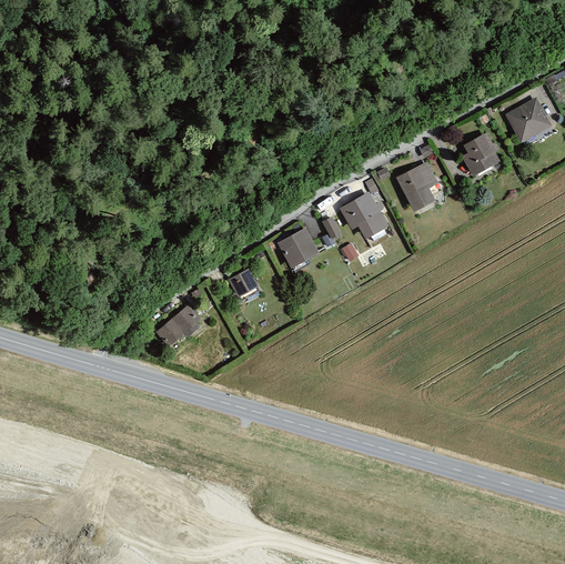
[(536,98),(505,116),(522,143),(553,126),(536,98)]
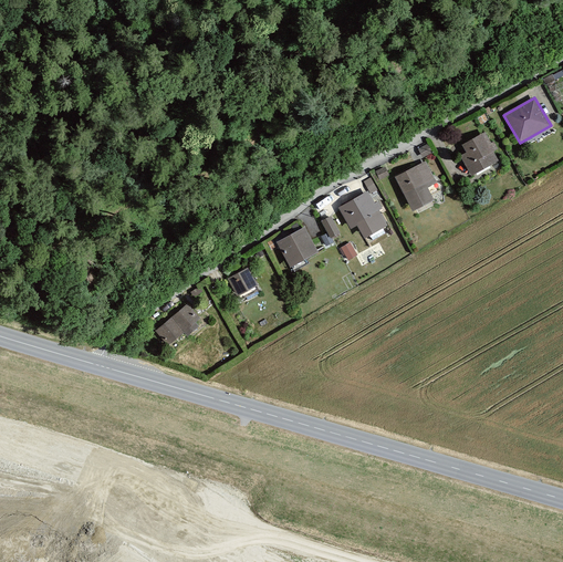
[(467,149),(458,154),(470,177),(499,163),(483,132),(464,142),(467,149)]
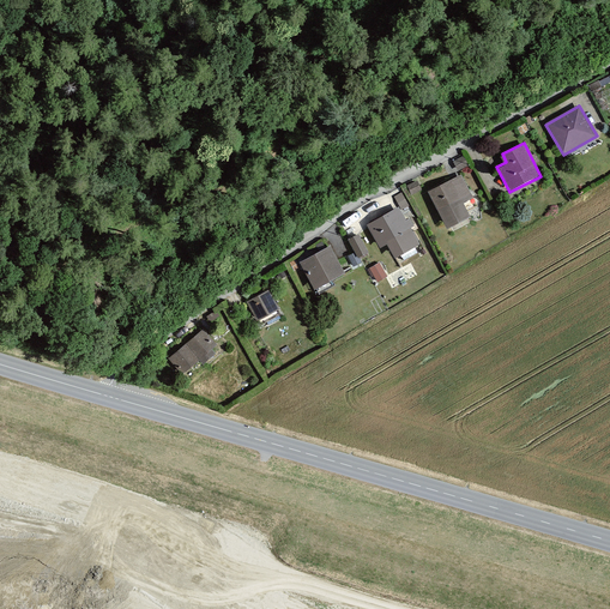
[(460,174),(428,192),(450,230),(471,217),(464,205),(475,198),(460,174)]
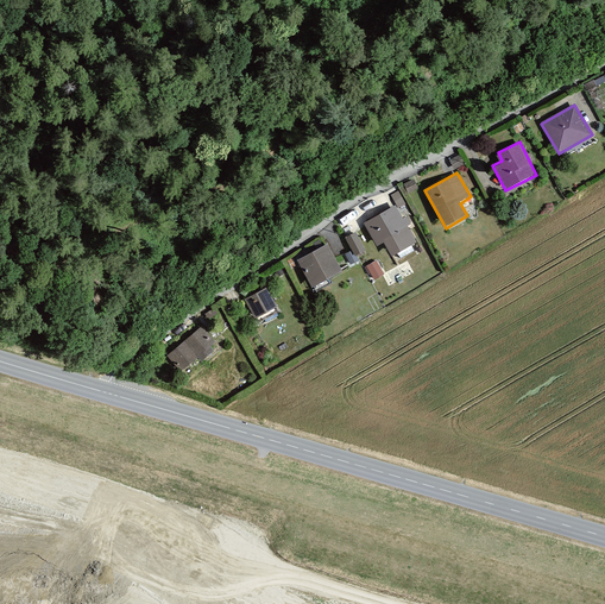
[(397,203),(363,221),(376,247),(384,243),(394,262),(420,247),(397,203)]
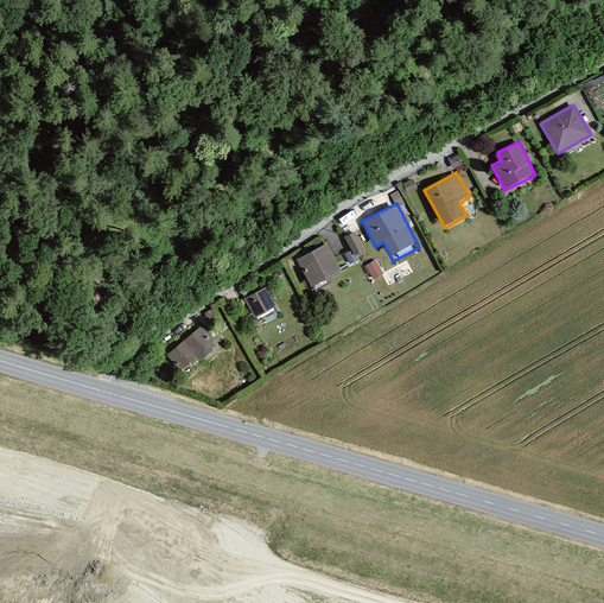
[(355,233),(345,236),(354,258),(364,253),(355,233)]
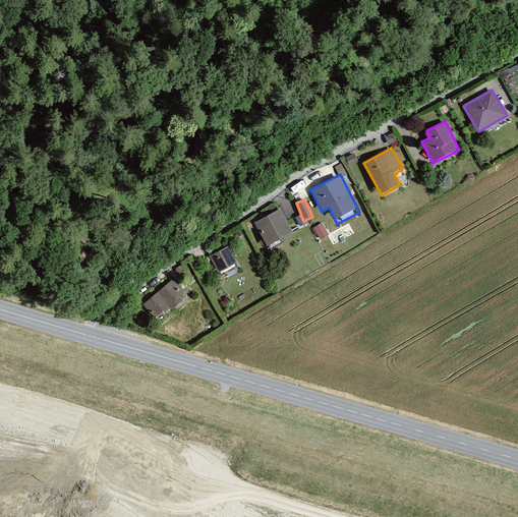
[(281,209),(253,223),(267,248),(294,234),(281,209)]
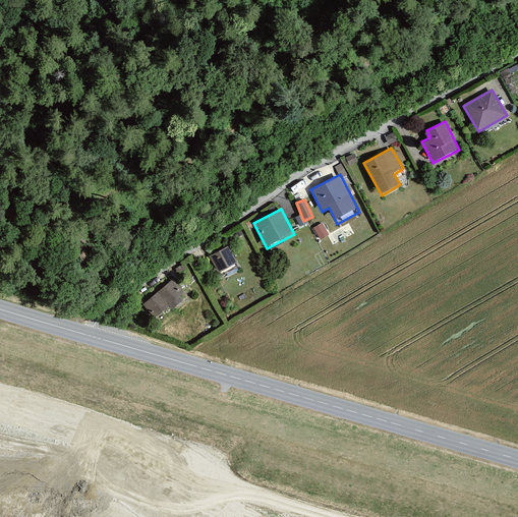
[(312,222),(318,234),(327,230),(321,218),(312,222)]
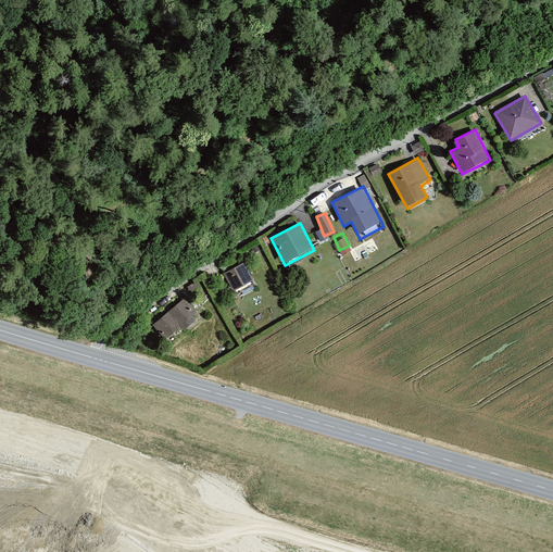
[(243,262),(223,272),(233,292),(254,283),(243,262)]
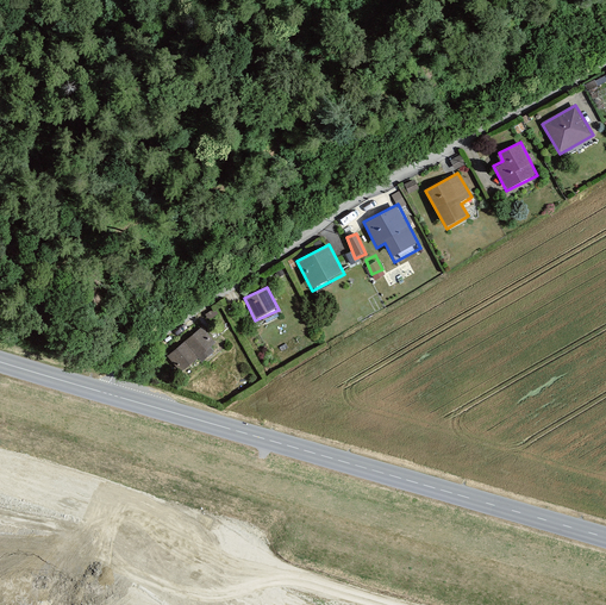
[(201,325),(164,356),(181,375),(217,344),(201,325)]
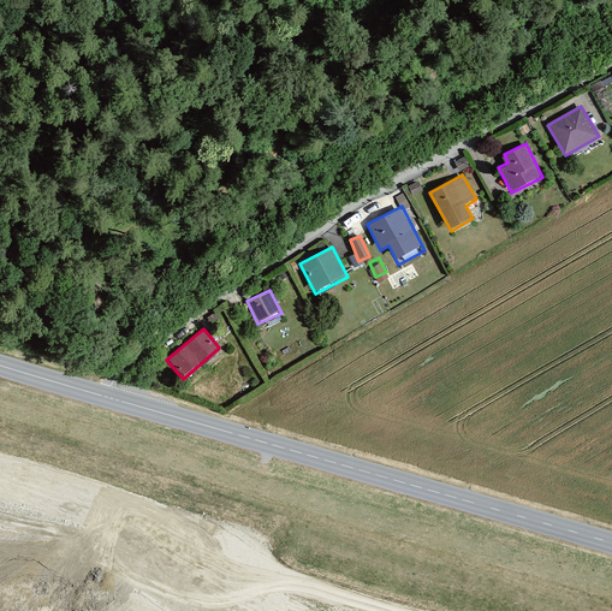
All buildings are outlined.
